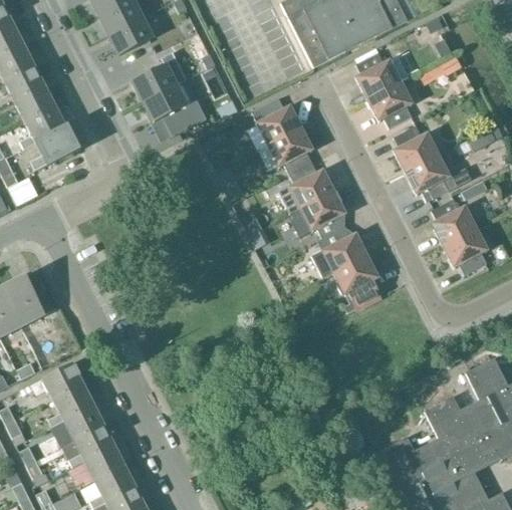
[(91,0),(99,15),(130,0),(91,0)]
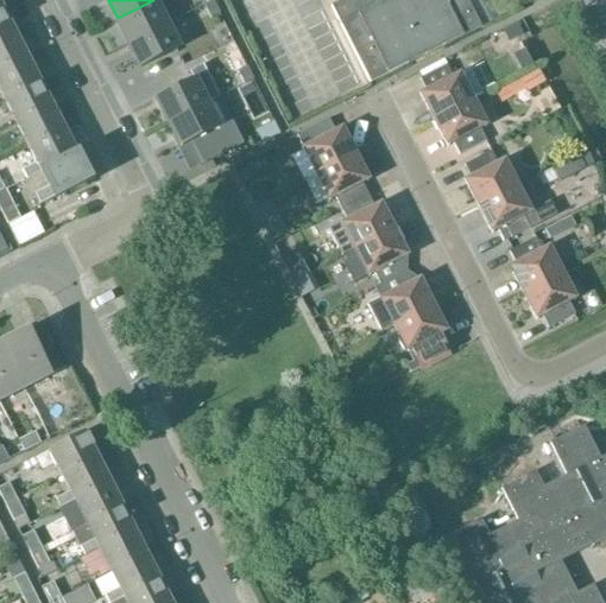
[(130,42),(168,21),(157,0),(153,0),(118,18),(130,42)]
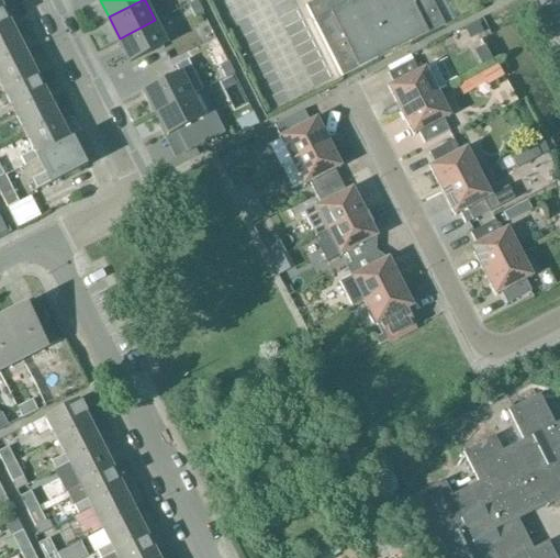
[(196,14),(203,10),(205,9),(201,0),(193,0),(190,2),(196,14)]
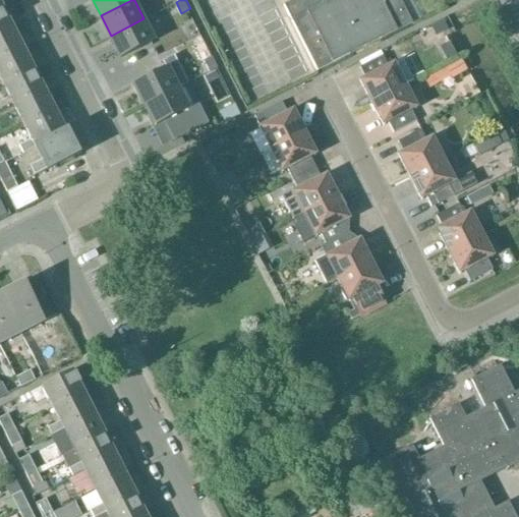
[(324,0),(312,6),(308,0),(291,0),(285,3),(284,2),(283,2),(316,68),(411,19),(401,0),(324,0)]
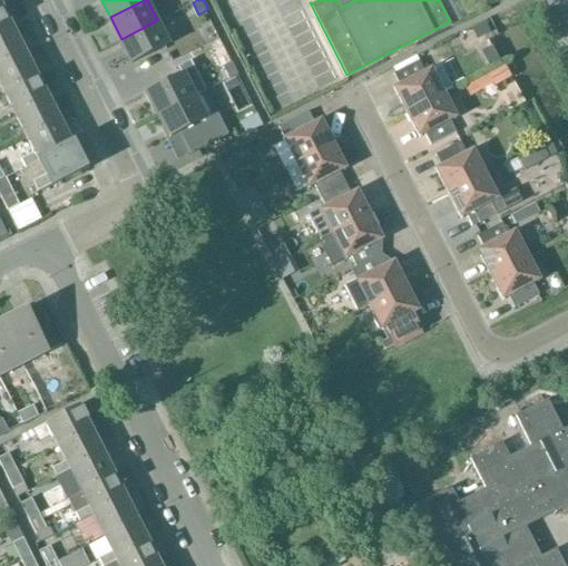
[(0,33),(16,27),(3,3),(0,5),(0,33)]
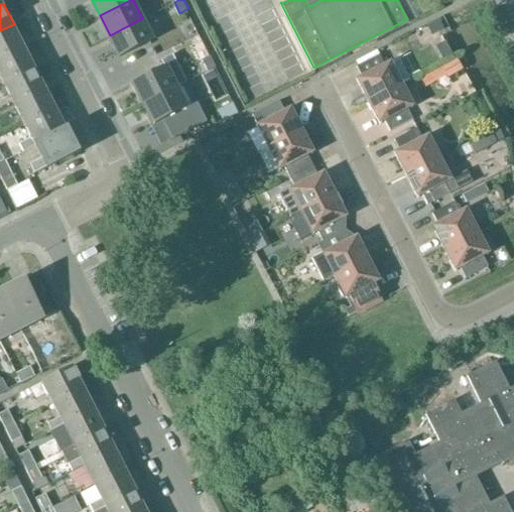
[(440,17),(428,23),(434,33),(445,27),(440,17)]
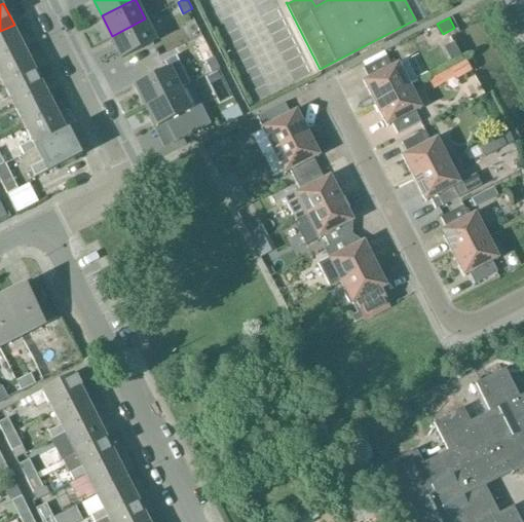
[(145,19),(112,36),(122,57),(155,39),(145,19)]
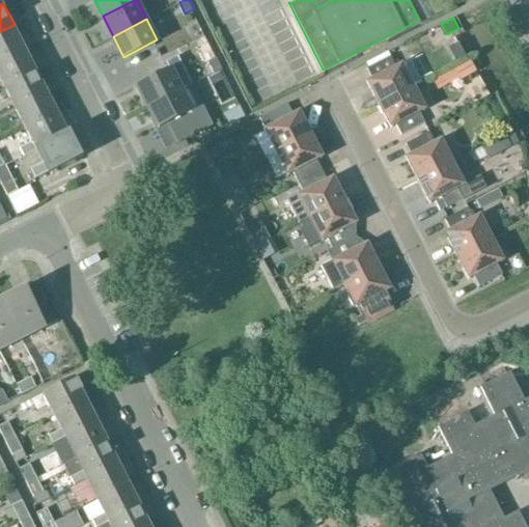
[(0,58),(25,46),(15,25),(0,31),(0,58)]
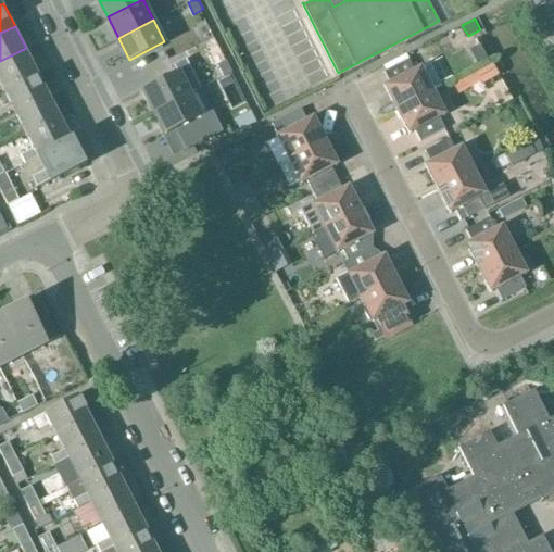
[(0,61),(0,77),(5,88),(38,71),(26,48),(0,61)]
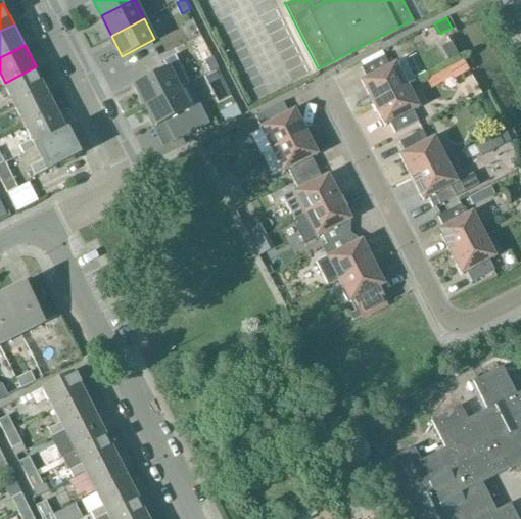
[(373,99),(406,83),(416,78),(406,55),(394,61),(394,59),(392,60),(393,61),(390,63),(384,52),(361,64),(367,76),(363,78),(363,76),(362,77),(373,99)]
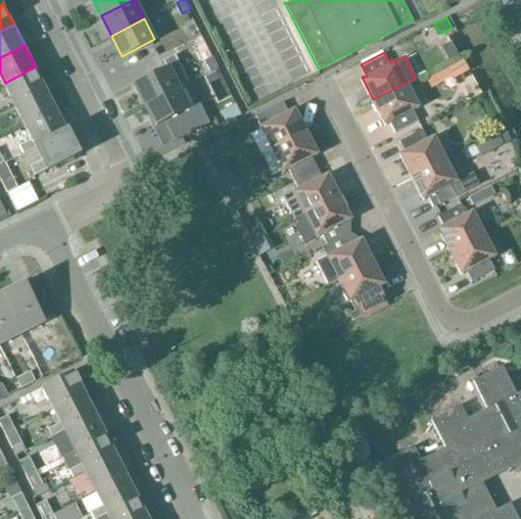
[(211,69),(218,66),(220,65),(214,54),(212,55),(205,58),(211,69)]
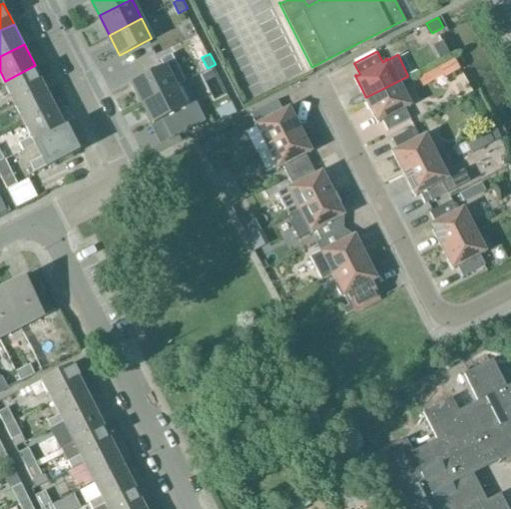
[(455,57),(448,61),(454,72),(461,68),(455,57)]
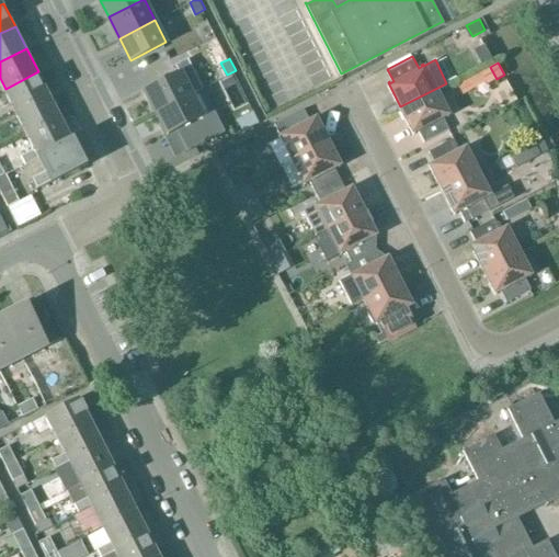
[(49,94),(38,71),(6,89),(16,111),(49,94)]
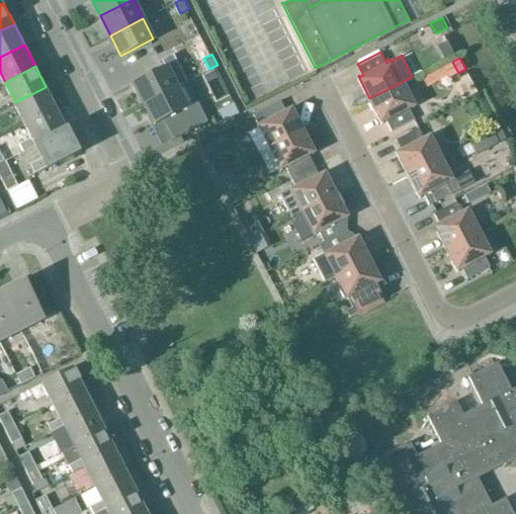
[(167,66),(134,82),(144,102),(177,86),(167,66)]
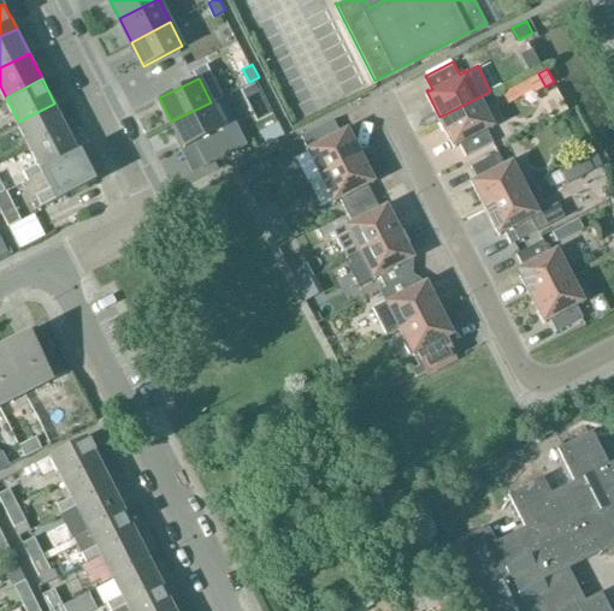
[(171,122),(183,146),(198,138),(210,162),(248,143),(224,95),(211,102),(171,122)]
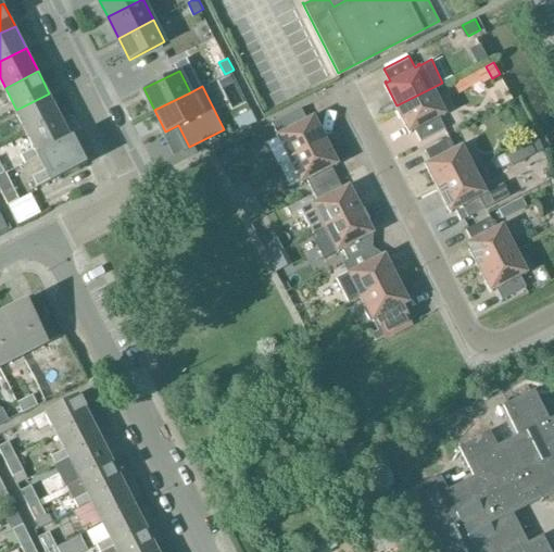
[(437,99),(431,88),(397,105),(410,130),(411,130),(410,128),(414,126),(420,138),(444,126),(438,113),(442,111),(443,113),(444,112),(443,111),(445,110),(439,98),(437,99)]
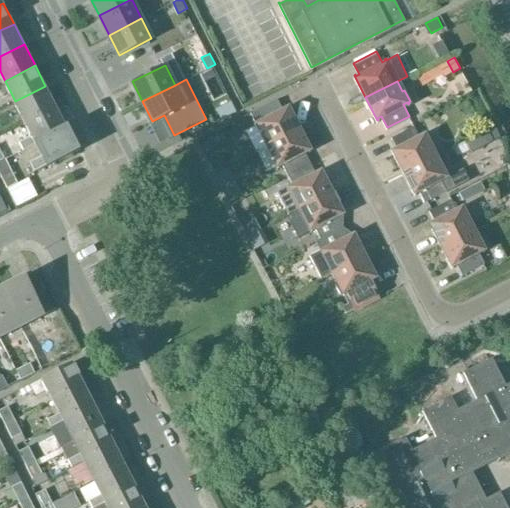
[(56,106),(45,86),(15,101),(26,122),(56,106)]
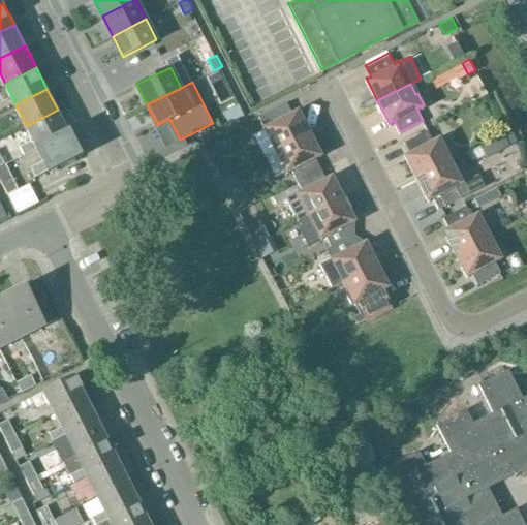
[(309,131),(297,107),(296,109),(297,110),(292,112),(286,100),(262,113),(269,124),(266,126),(265,124),(264,125),(265,129),(258,132),(268,152),(309,131)]
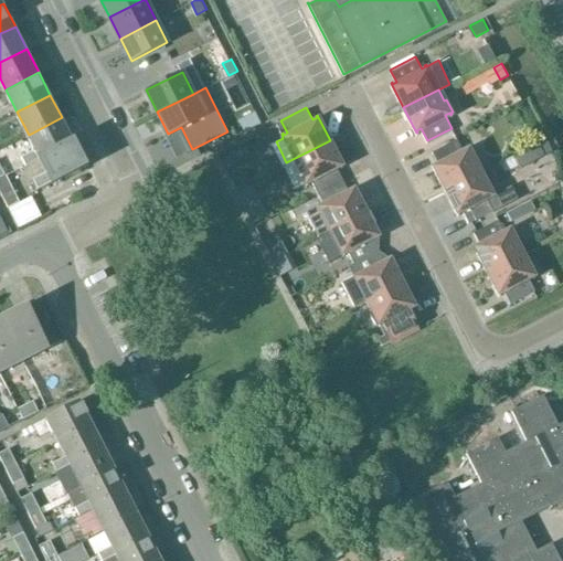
[(22,156),(27,165),(73,140),(62,117),(29,135),(35,149),(22,156)]
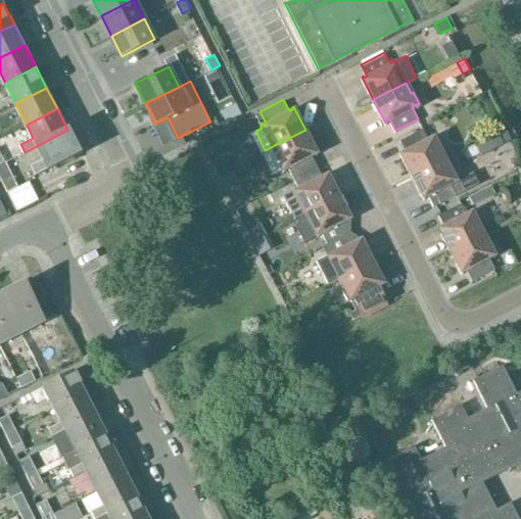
[(433,136),(432,134),(431,134),(432,136),(428,138),(423,127),(399,139),(406,150),(401,152),(400,150),(399,151),(412,174),(444,157),(439,147),(441,146),(435,135),(433,136)]
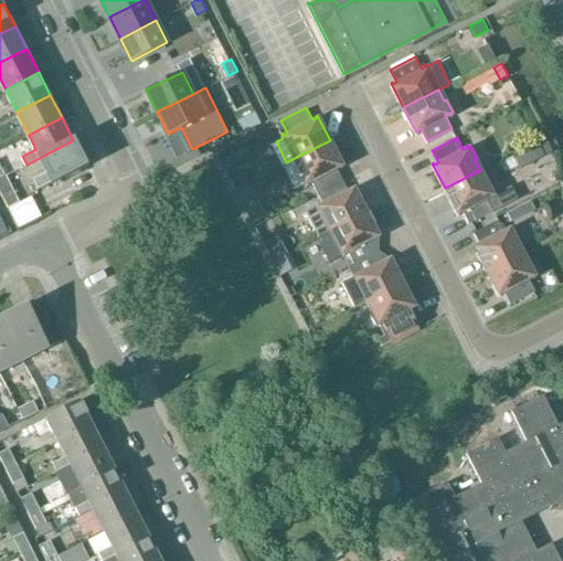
[(39,188),(52,181),(85,163),(73,140),(27,165),(39,188)]
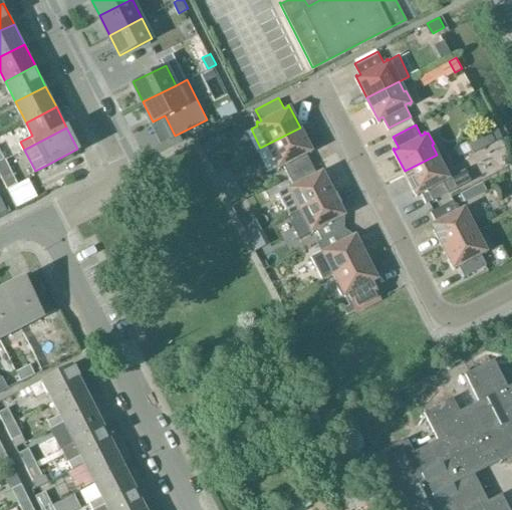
[(279,167),(280,167),(279,165),(283,163),(288,174),(311,162),(306,151),(309,149),(310,151),(311,150),(300,128),(260,148),(271,169),(278,165),(279,167)]
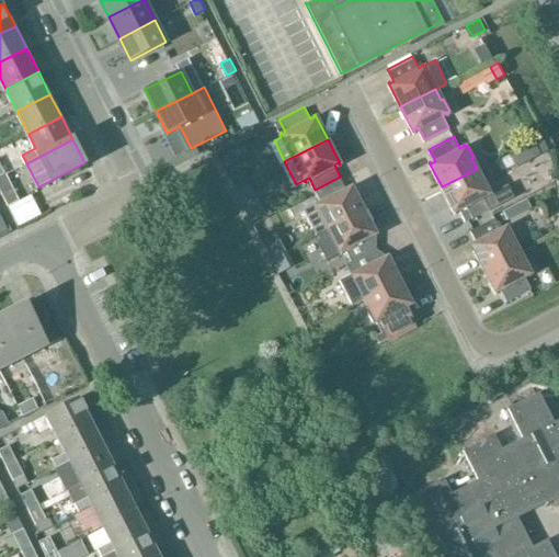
[(535,141),(523,147),(528,159),(540,152),(535,141)]
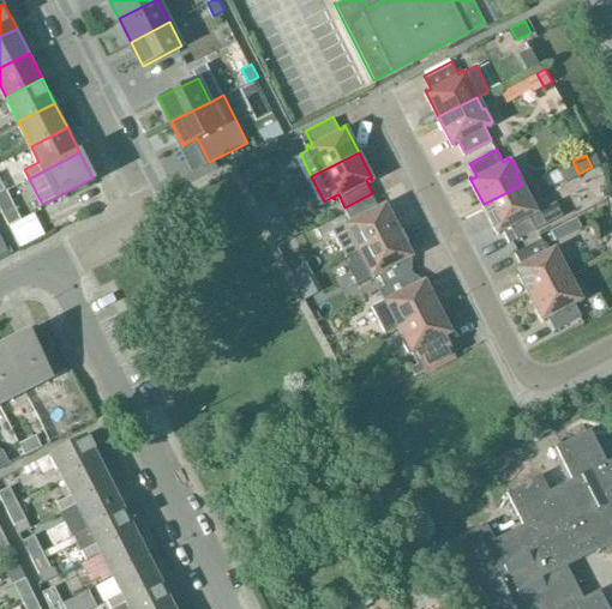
[(522,185),(484,204),(498,231),(499,230),(498,229),(503,227),(509,240),(537,225),(529,212),(534,210),(535,212),(537,211),(535,209),(538,209),(531,194),(528,196),(522,185)]
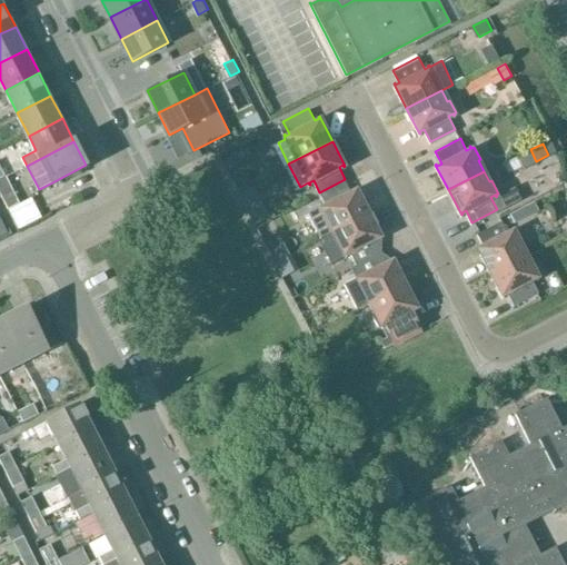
[(20,202),(9,179),(0,182),(0,187),(10,208),(20,202)]
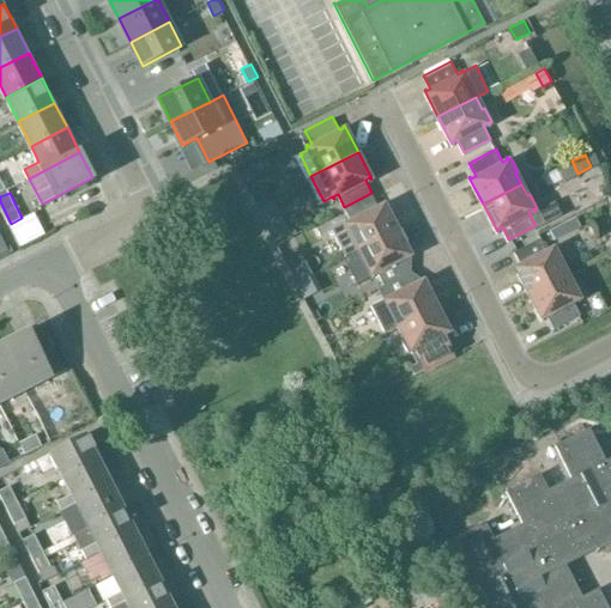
[(344,220),(358,248),(398,228),(383,201),(382,201),(383,204),(379,206),(371,193),(344,207),(351,219),(346,222),(346,220),(344,220)]
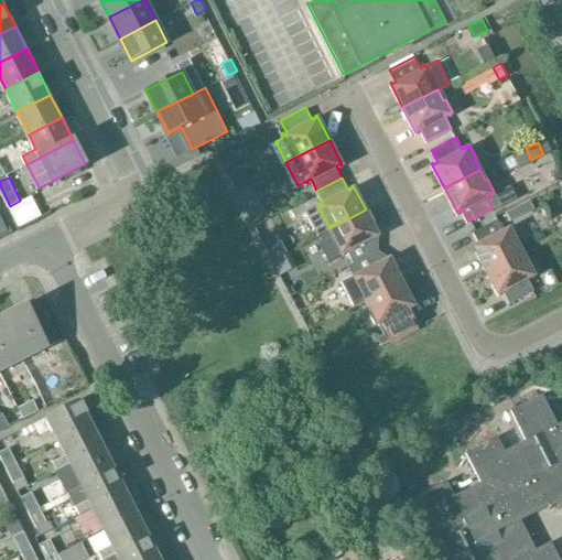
[(518,203),(506,208),(510,219),(523,214),(518,203)]
